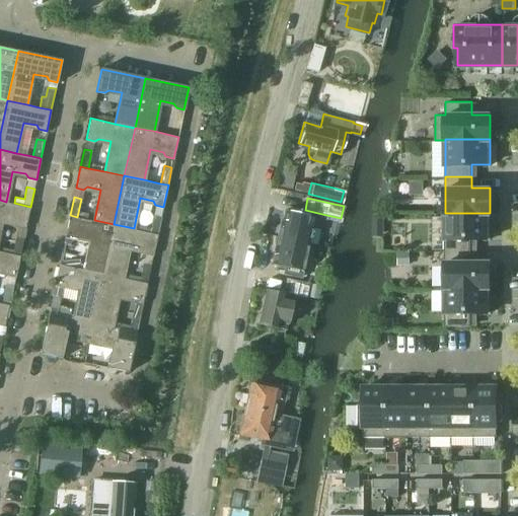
[(25,228),(30,207),(14,203),(6,202),(0,200),(0,229),(2,219),(15,222),(18,226),(25,228)]
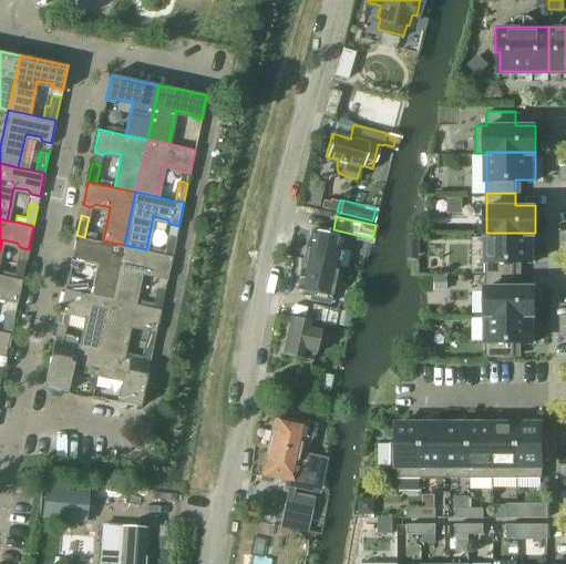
[(336,266),(340,247),(332,246),(336,234),(309,228),(307,239),(302,258),(336,266)]
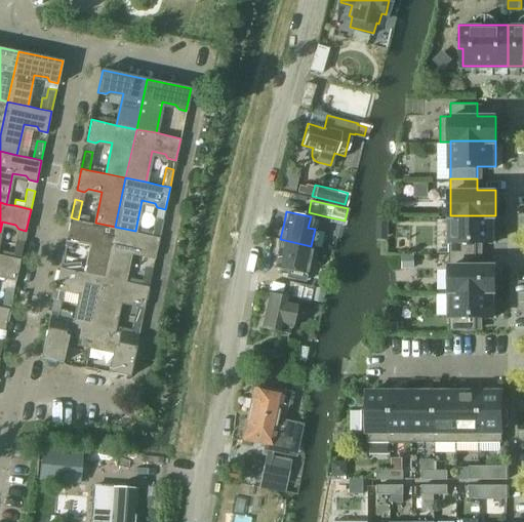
[(495,241),(495,215),(450,215),(450,253),(477,253),(477,241),(495,241)]
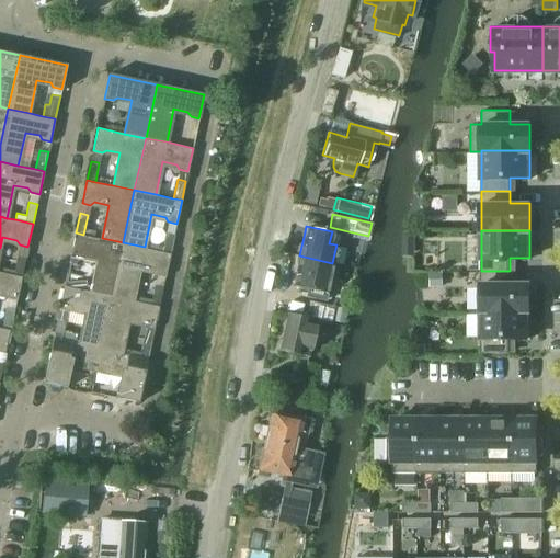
[(170,253),(174,234),(167,231),(162,251),(170,253)]
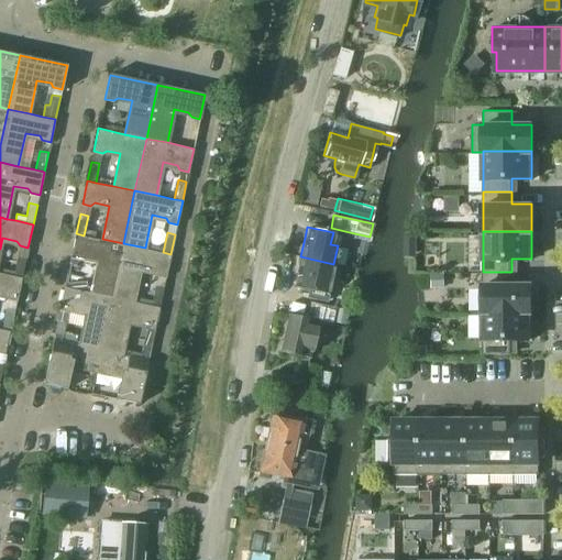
[(123,243),(102,239),(84,235),(76,233),(70,256),(79,259),(84,255),(98,259),(90,292),(112,296),(123,243)]
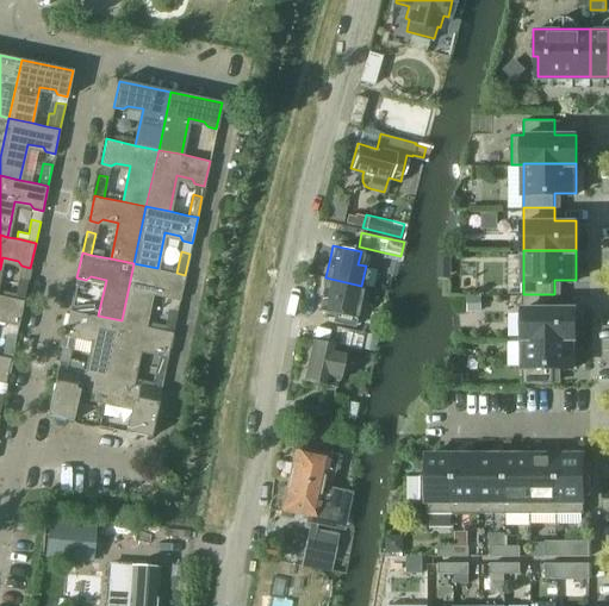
[(451,252),(439,252),(439,264),(451,264),(451,252)]
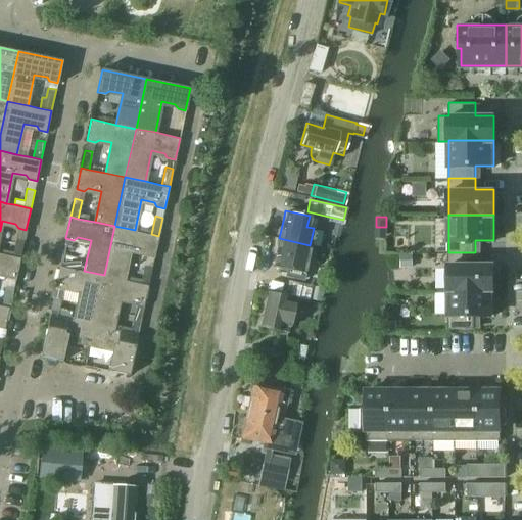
[(135,230),(114,226),(104,275),(124,280),(131,248),(144,251),(146,255),(154,257),(158,236),(151,234),(135,230)]
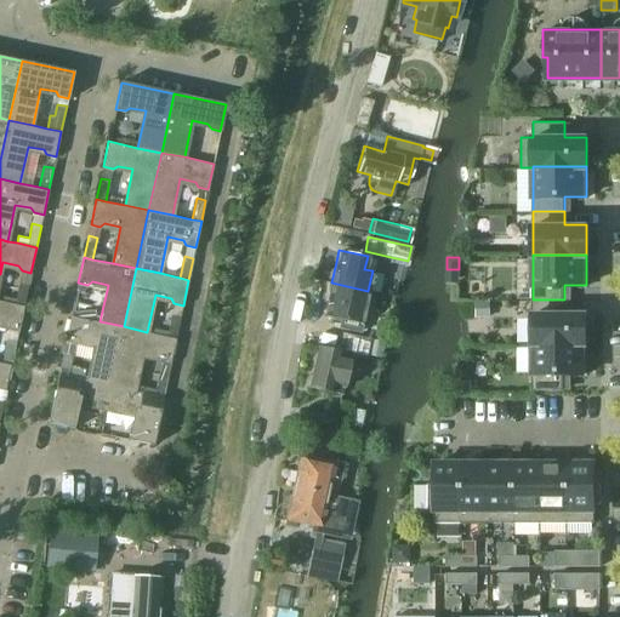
[(0,300),(24,306),(28,284),(20,281),(16,298),(0,293),(0,300)]
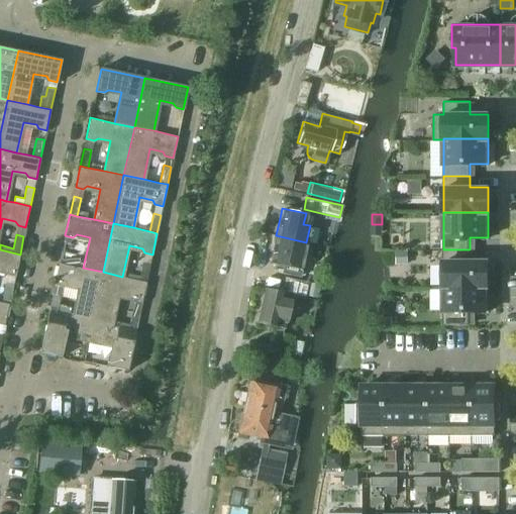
[(299,275),(306,242),(276,235),(273,251),(271,263),(284,266),(282,272),(299,275)]
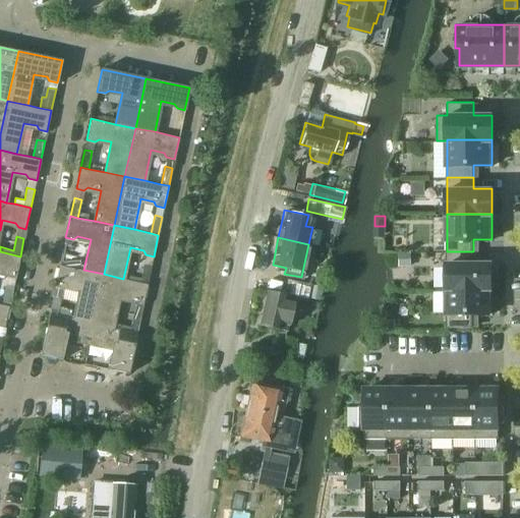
[(15,278),(20,256),(0,251),(0,271),(5,272),(7,276),(15,278)]
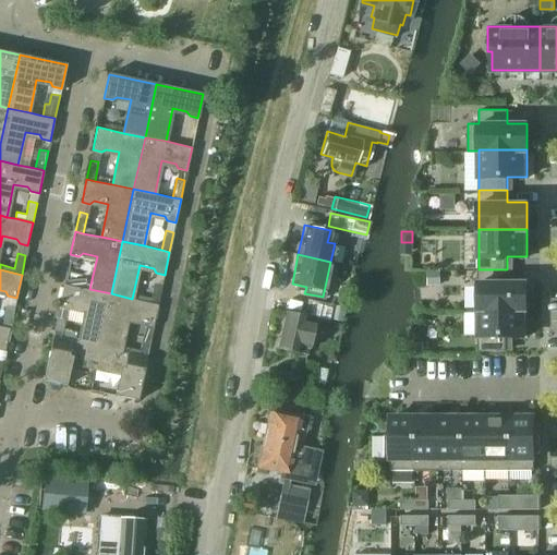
[(527,309),(527,281),(507,281),(507,269),(479,269),(479,309),(527,309)]
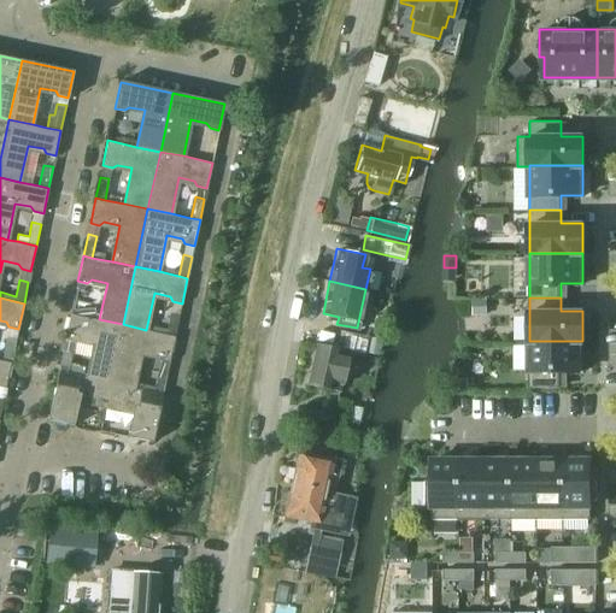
[(487,299),(474,299),(474,313),(487,313),(487,299)]
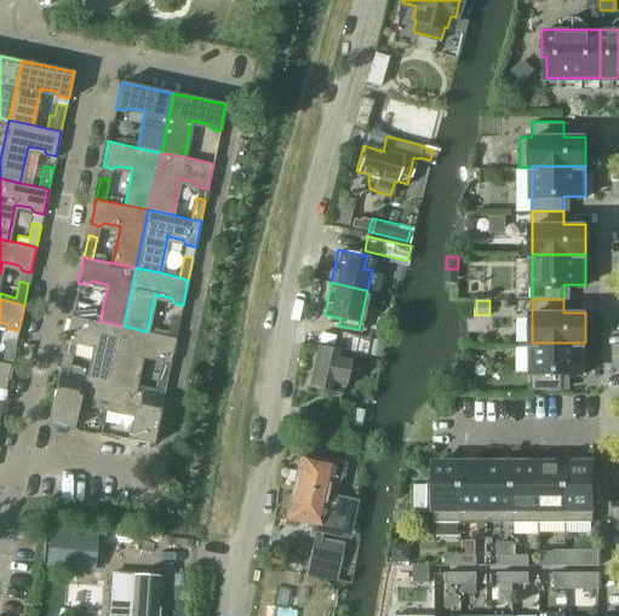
[(176,338),(181,316),(171,314),(167,335),(176,338)]
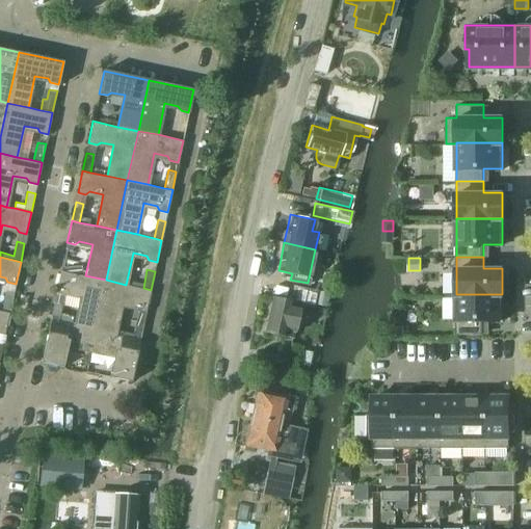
[(106,280),(85,275),(61,270),(56,292),(64,294),(69,291),(82,294),(77,317),(75,325),(96,329),(106,280)]
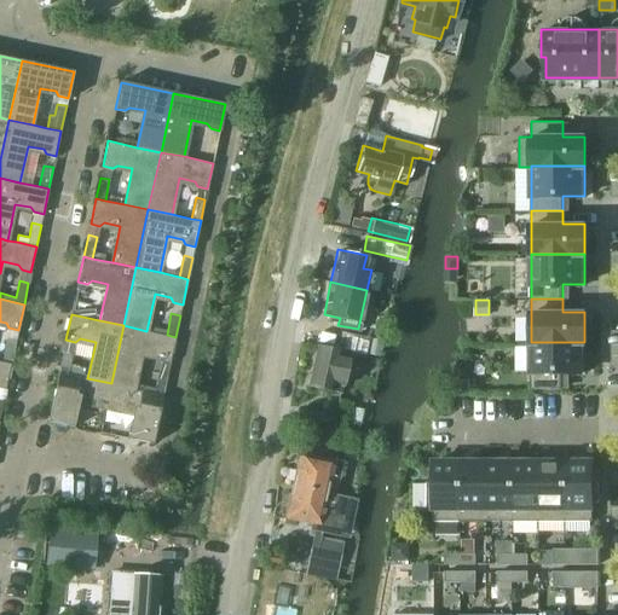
[(167,335),(146,331),(123,325),(111,383),(134,389),(143,352),(157,355),(161,360),(171,363),(175,337),(167,335)]
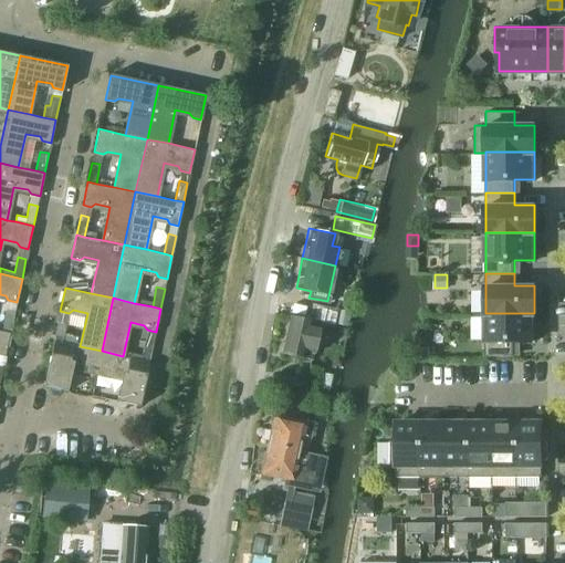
[(311,360),(318,326),(309,324),(310,321),(332,325),(335,308),(314,303),(310,320),(290,315),(282,353),(311,360)]
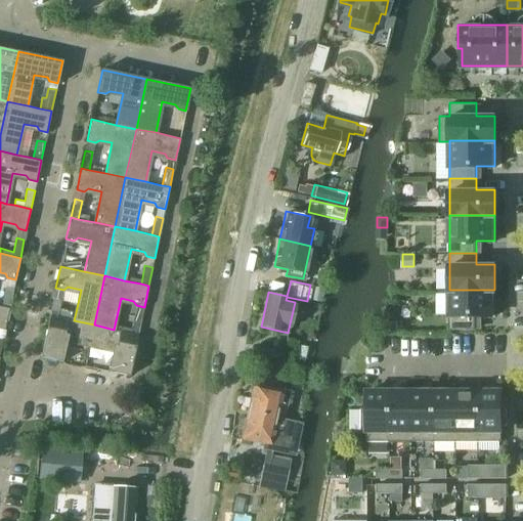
[(9,307),(13,289),(6,287),(2,305),(9,307)]
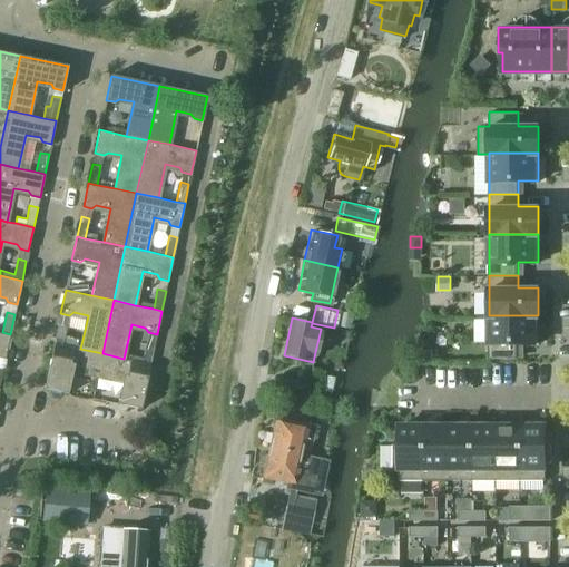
[(538,343),(538,315),(489,315),(489,358),(518,358),(518,343),(538,343)]
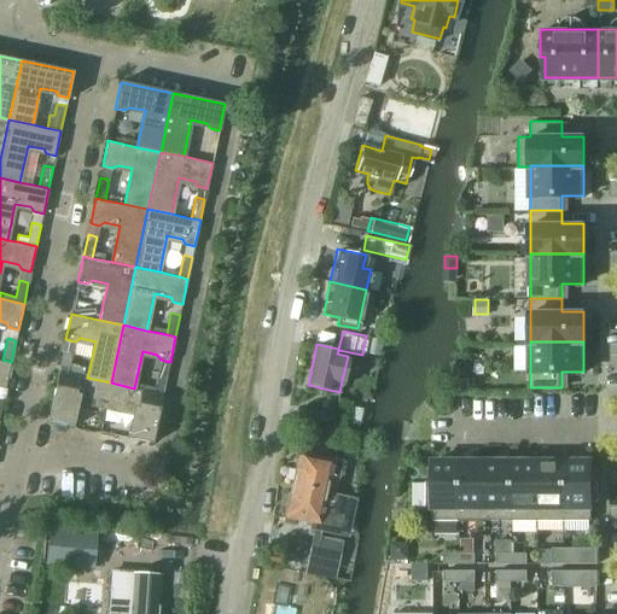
[(87,378),(89,368),(70,363),(73,352),(63,350),(58,372),(87,378)]
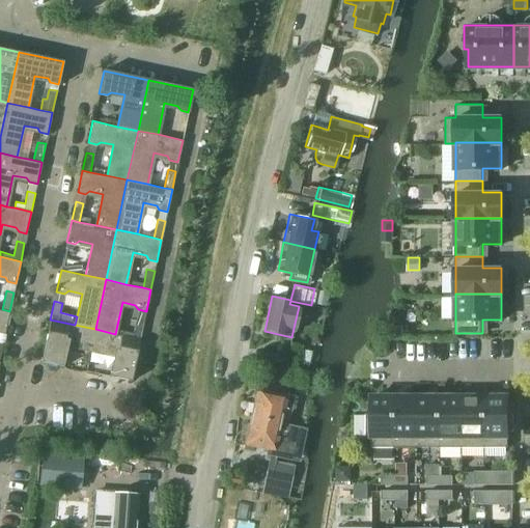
[(0,308),(0,331),(5,333),(9,311),(2,309),(0,308)]
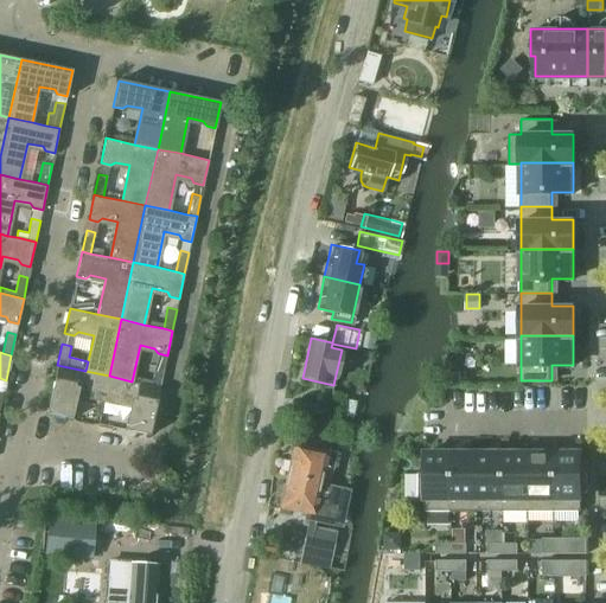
[(160,387),(165,366),(155,364),(151,385),(160,387)]
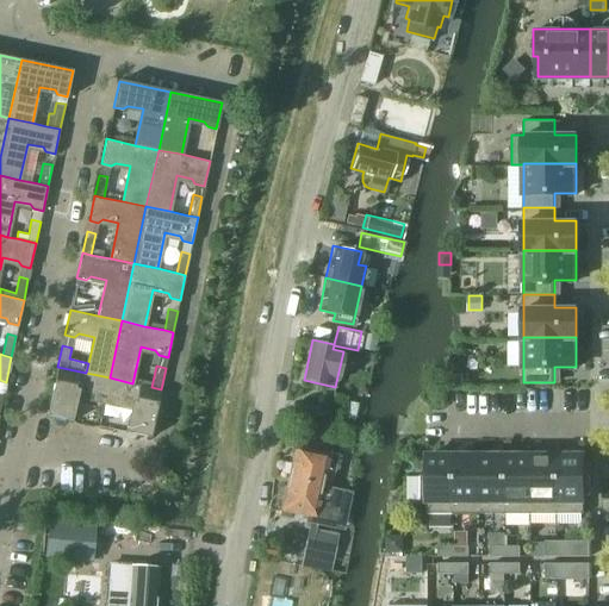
[(104,401),(110,378),(86,373),(57,367),(48,413),(73,419),(75,410),(72,405),(74,395),(104,401)]
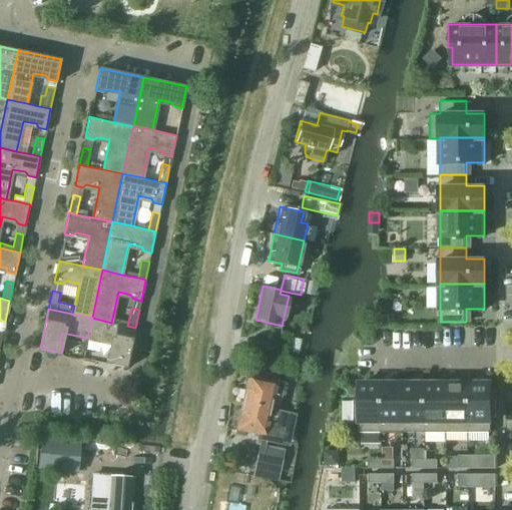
[(391,313),(382,313),(382,321),(391,321),(391,313)]
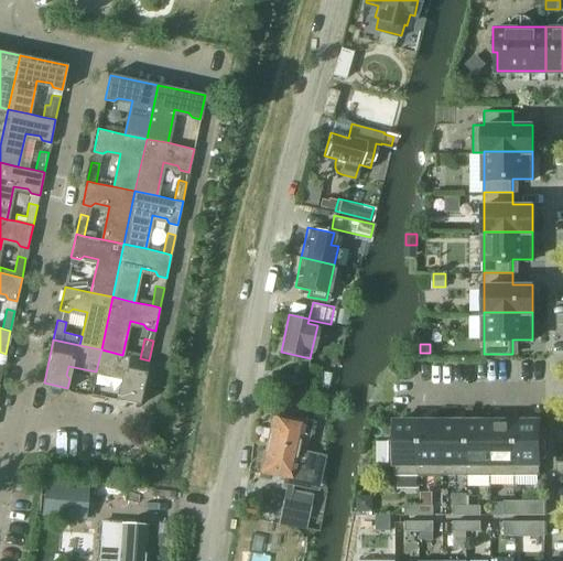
[(140,358),(122,355),(101,349),(96,371),(125,377),(122,387),(118,390),(117,398),(140,403),(149,360),(140,358)]
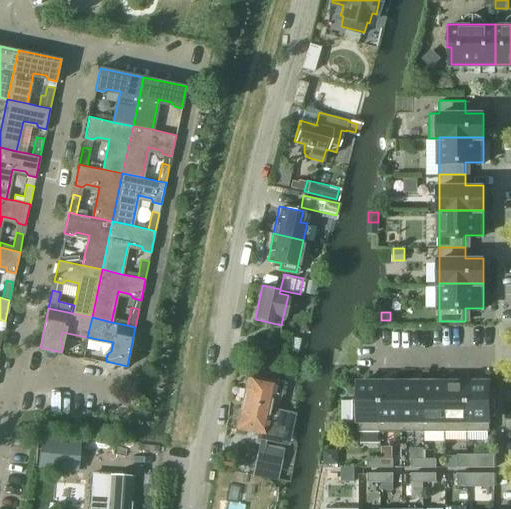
[(277,344),(275,354),(295,358),(298,349),(300,338),(290,336),(291,332),(280,330),(277,344)]
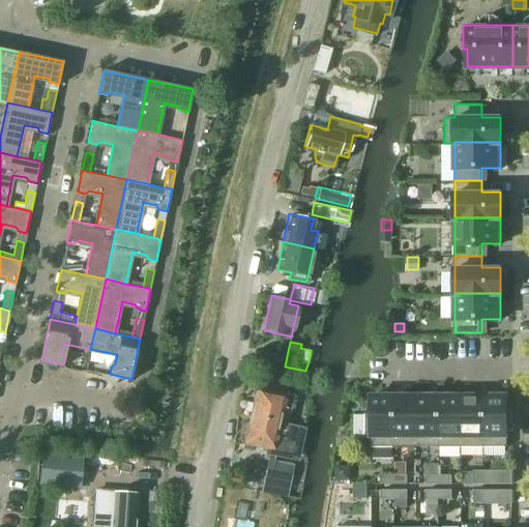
[(303,383),(305,372),(285,368),(282,378),(303,383)]
